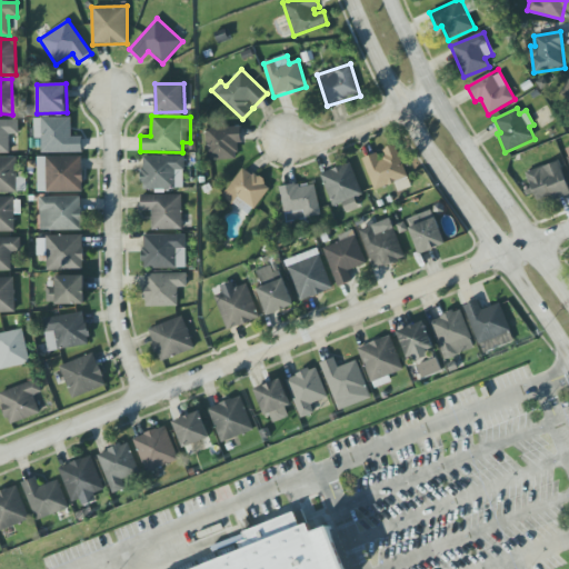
[(71,117),(33,118),(33,139),(41,139),(41,153),(82,152),(82,137),(71,137),(71,117)]
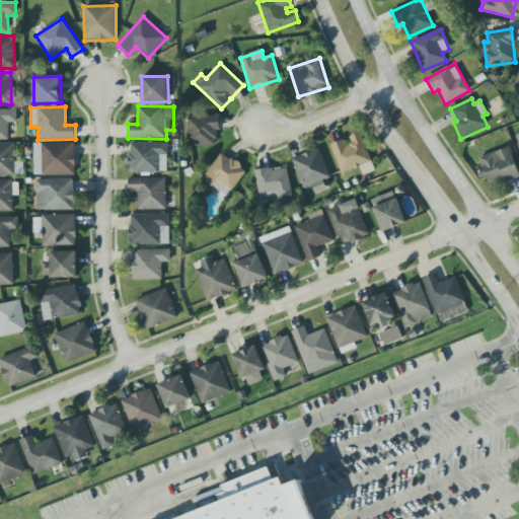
[(0,140),(9,140),(9,123),(16,123),(17,110),(0,109),(0,140)]
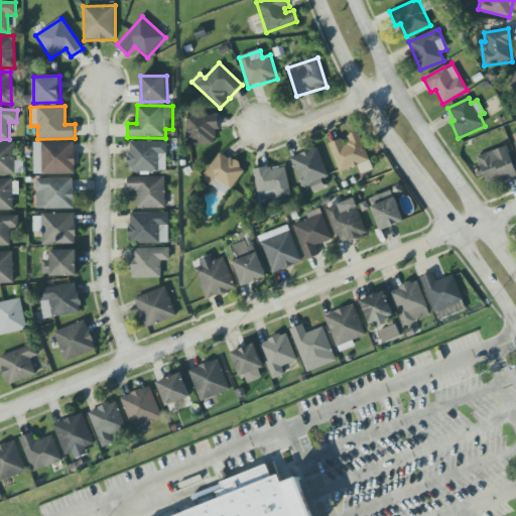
[(188,145),(218,144),(217,116),(187,116),(188,145)]
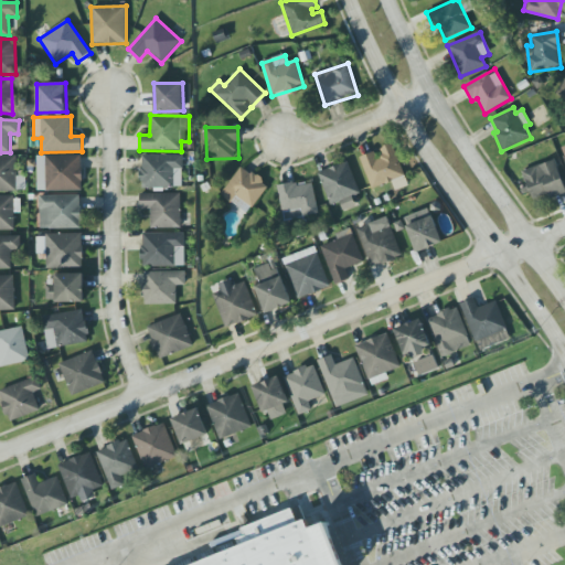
[(371,188),(405,177),(394,144),(377,149),(377,151),(361,157),(371,188)]
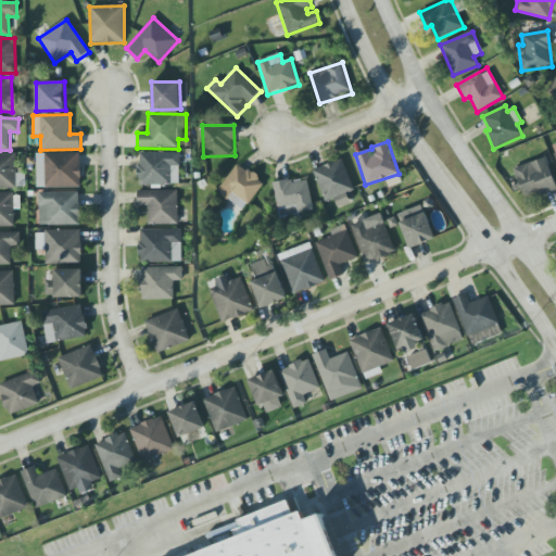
[(139,186),(180,185),(179,152),(139,153),(139,186)]
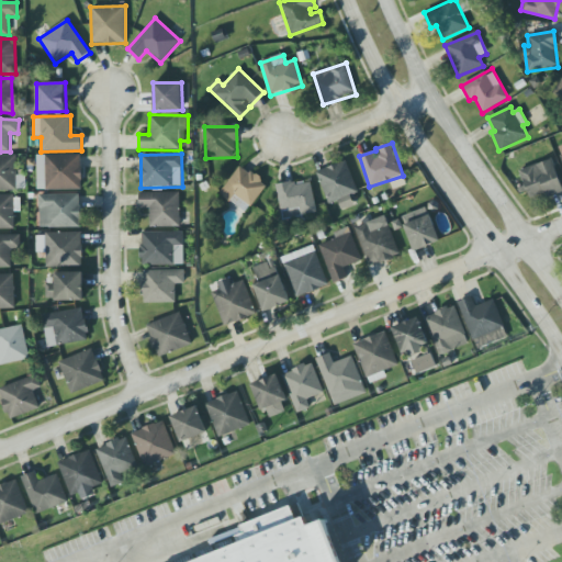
[(0,155),(0,189),(19,189),(18,155),(0,155)]
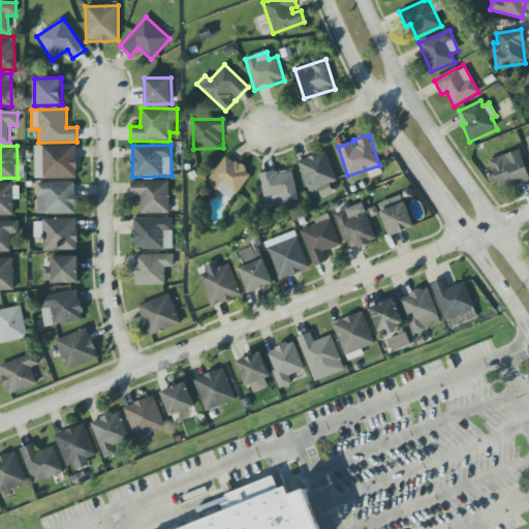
[(35,180),(78,179),(76,146),(34,147),(35,180)]
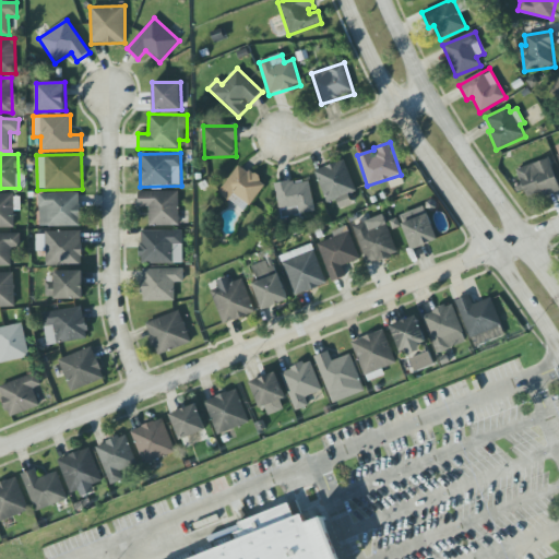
[(558,189),(558,186),(549,158),(516,169),(527,201),(558,189)]
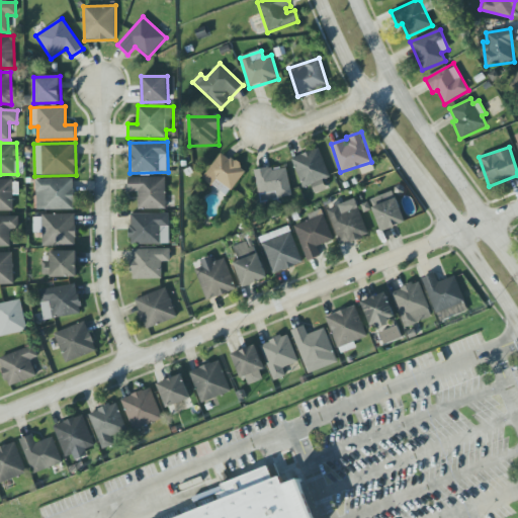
[(331,177),(319,148),(292,159),(304,188),(312,185),(315,191),(325,187),(323,181),(331,177)]
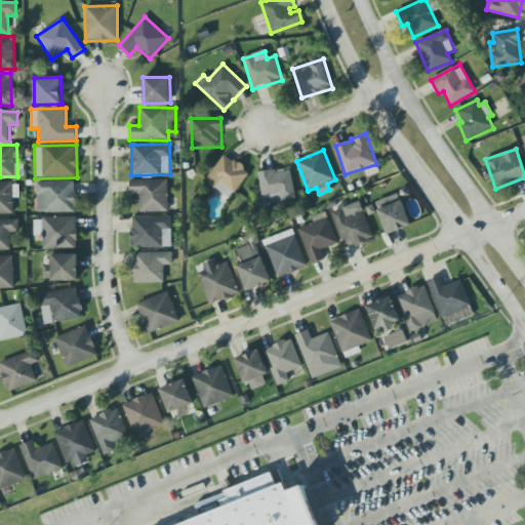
[(243,167),(225,154),(205,182),(231,199),(248,173),(242,169),(243,167)]
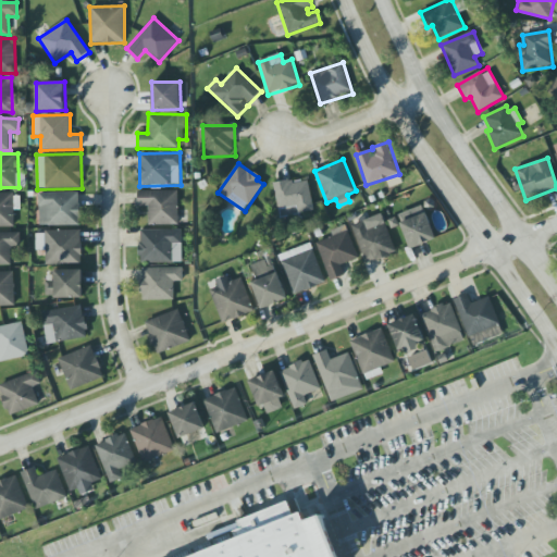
[(280,218),(314,212),(308,178),(274,185),(280,218)]
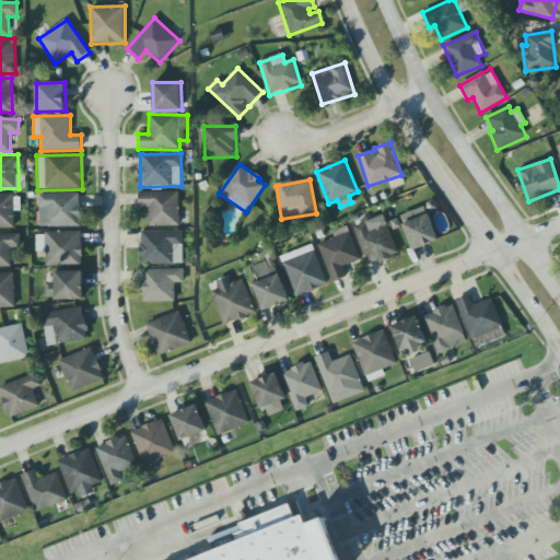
[(179,191),(139,193),(139,208),(149,208),(149,226),(179,226),(179,191)]
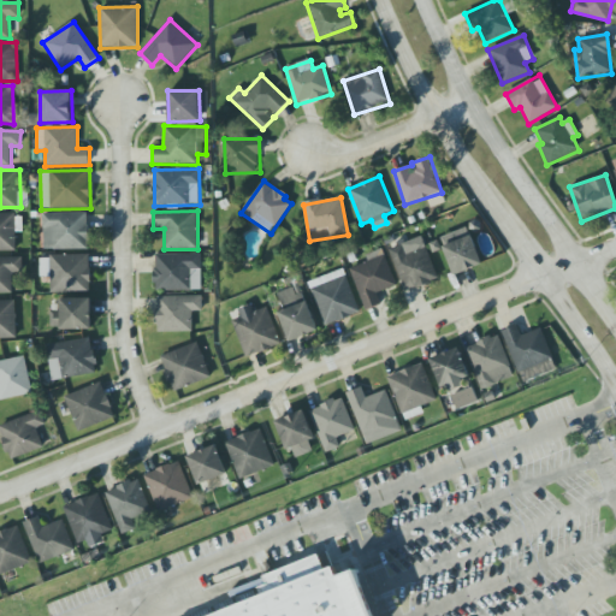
[(0,250),(16,252),(16,231),(22,231),(22,214),(0,213),(0,250)]
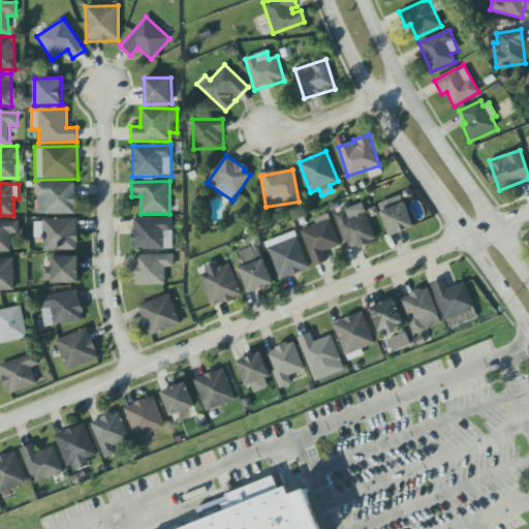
[(36,184),(37,215),(76,214),(75,183),(36,184)]
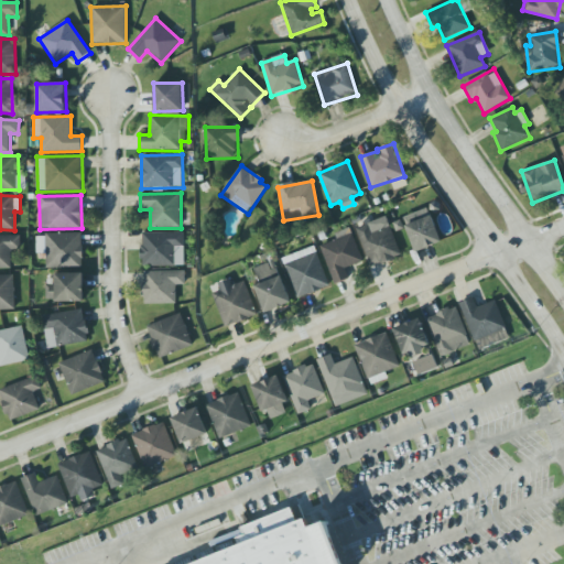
[(402,219),(416,252),(442,241),(429,208),(402,219)]
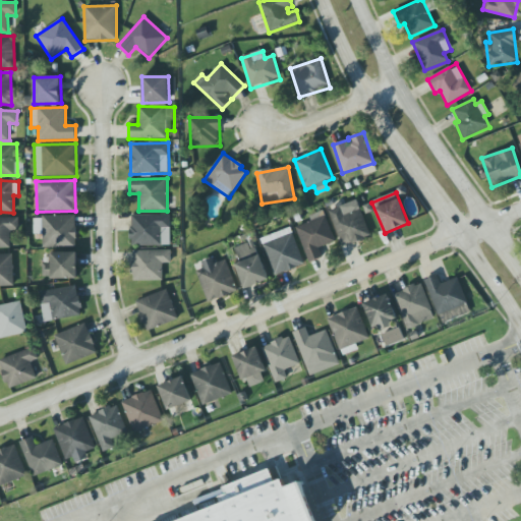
[(330,209),(340,246),(369,238),(359,201),(330,209)]
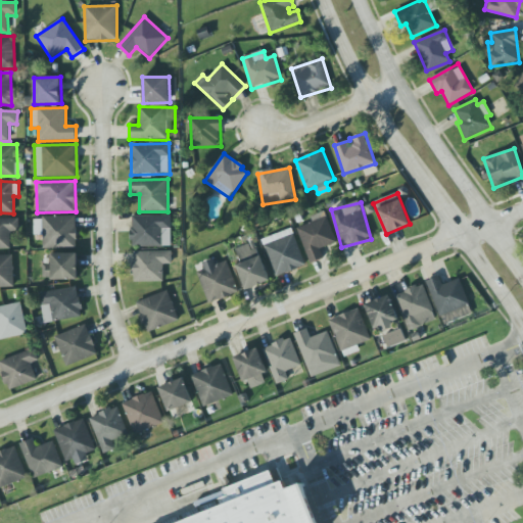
[(310,264),(324,258),(321,249),(336,244),(326,211),(310,217),(313,223),(298,227),(310,264)]
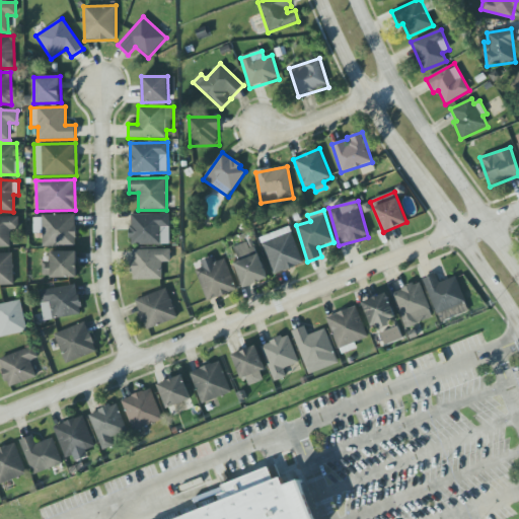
[(169,214),(130,215),(131,245),(170,244),(169,214)]
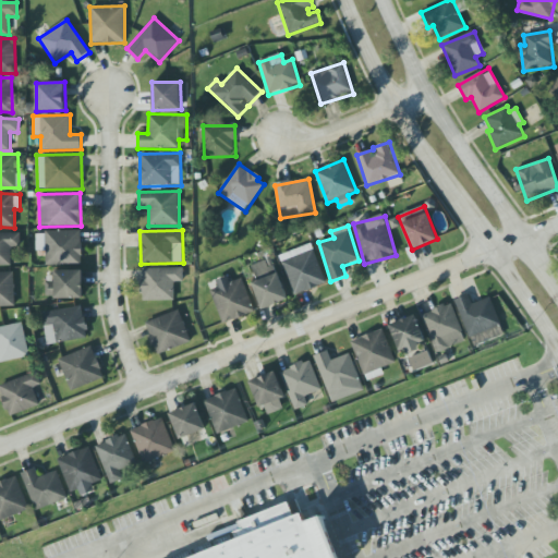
[(20,233),(0,233),(0,266),(13,266),(12,249),(20,249),(20,233)]
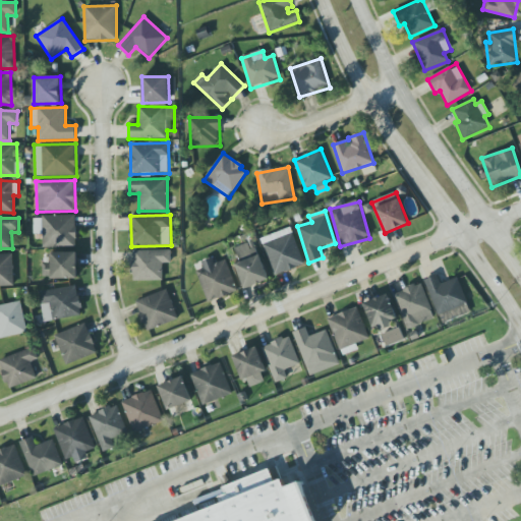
[(262,237),(273,275),(303,267),(292,228),(262,237)]
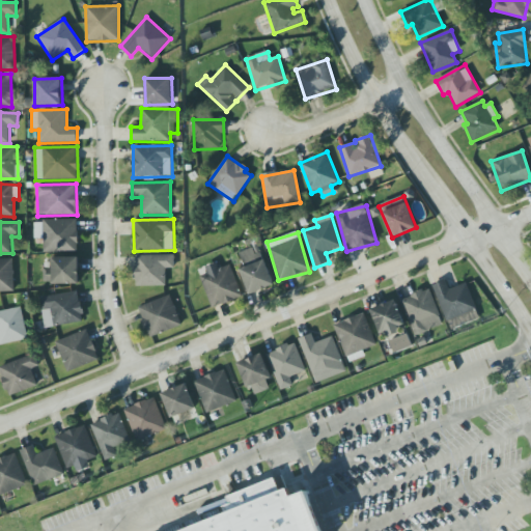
[(274,285),(258,246),(239,253),(245,268),(240,270),(250,295),(274,285)]
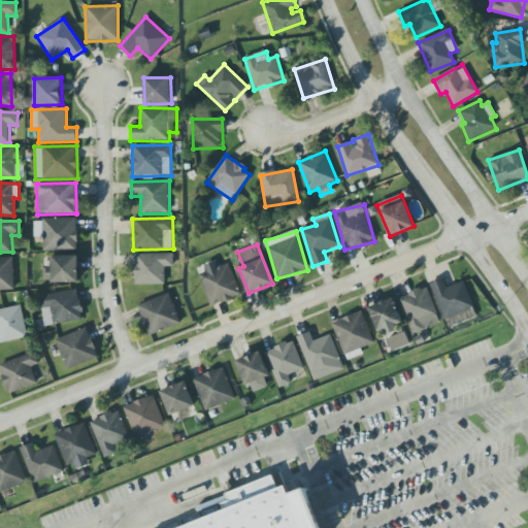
[(165,285),(165,267),(173,267),(173,254),(134,254),(134,285),(165,285)]
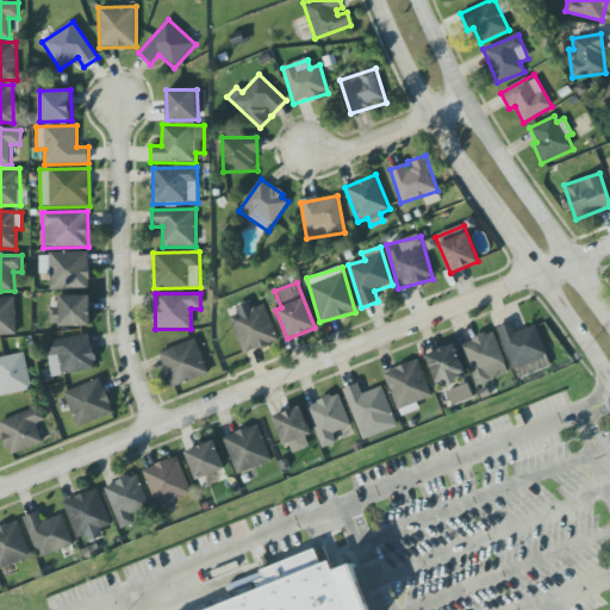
[(91,296),(60,297),(60,309),(51,309),(51,327),(92,325),(91,296)]
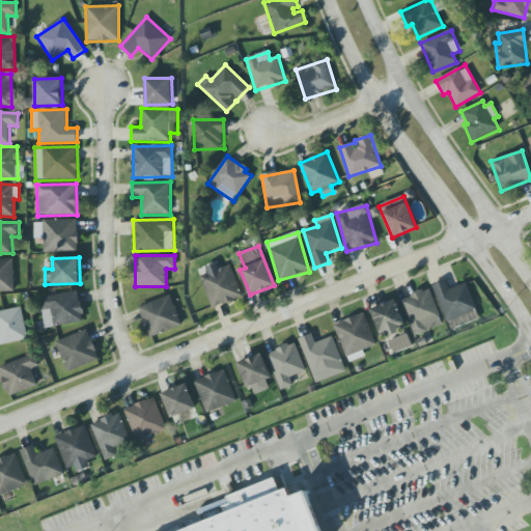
[(0,259),(0,291),(15,292),(14,259),(0,259)]
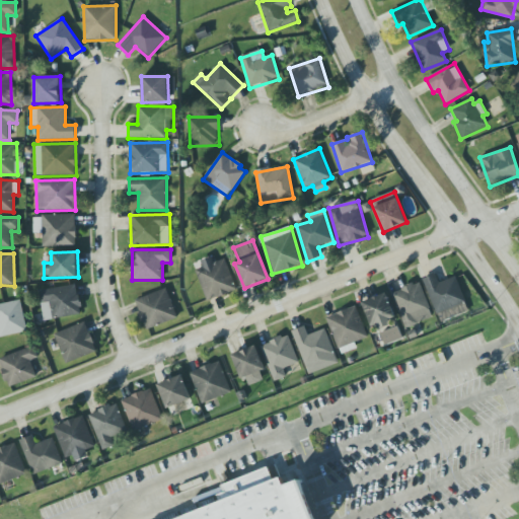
[(225,258),(214,263),(212,256),(201,261),(203,268),(196,271),(207,301),(236,290),(225,258)]
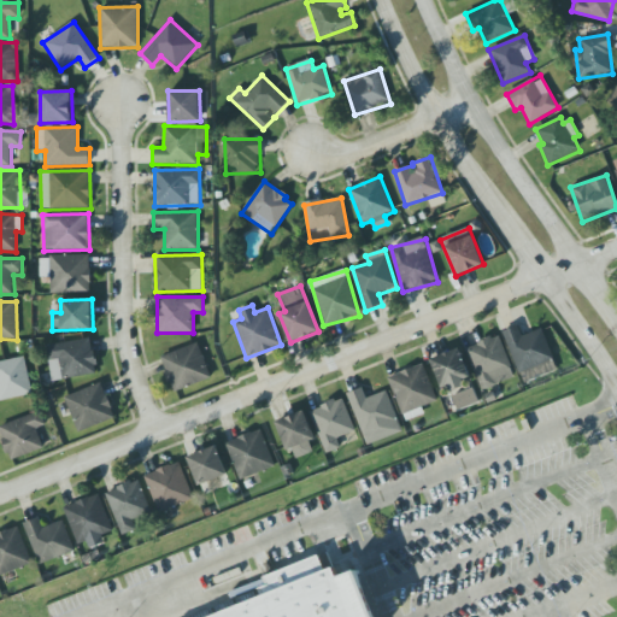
[(542,329),(523,336),(518,325),(503,333),(519,374),(554,359),(542,329)]
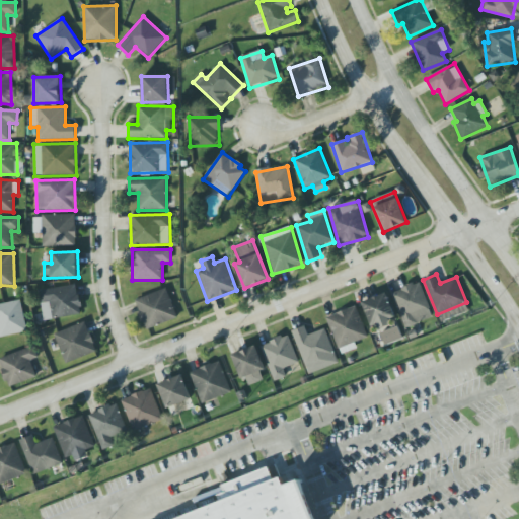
[(419,282),(391,293),(405,328),(433,317),(419,282)]
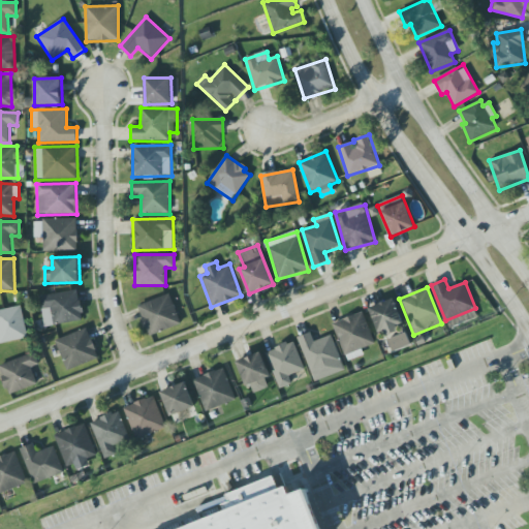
[(84,320),(79,289),(39,297),(45,328),(84,320)]
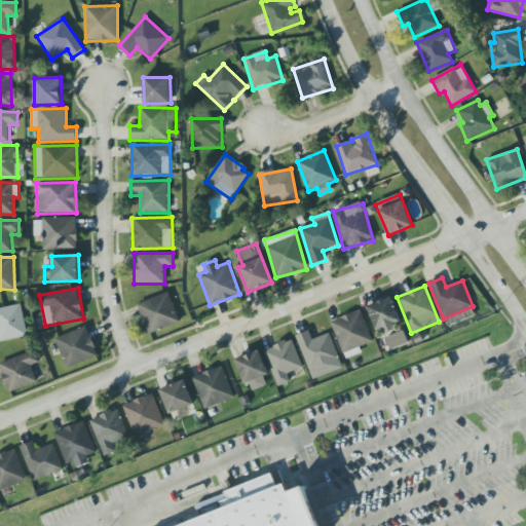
[(149,335),(181,323),(168,292),(137,305),(149,335)]
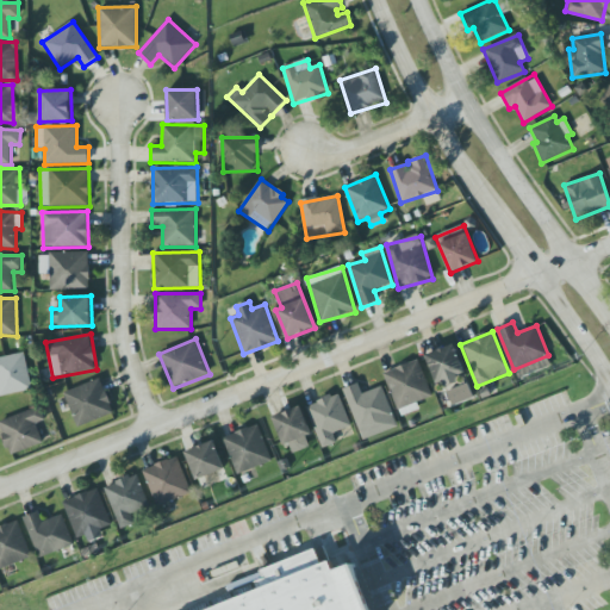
[(444,379),(446,384),(465,379),(456,346),(427,353),(434,381),(444,379)]
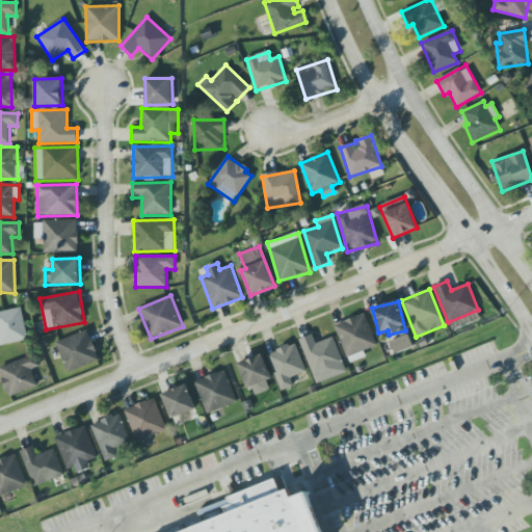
[(0,312),(0,345),(28,340),(21,308),(0,312)]
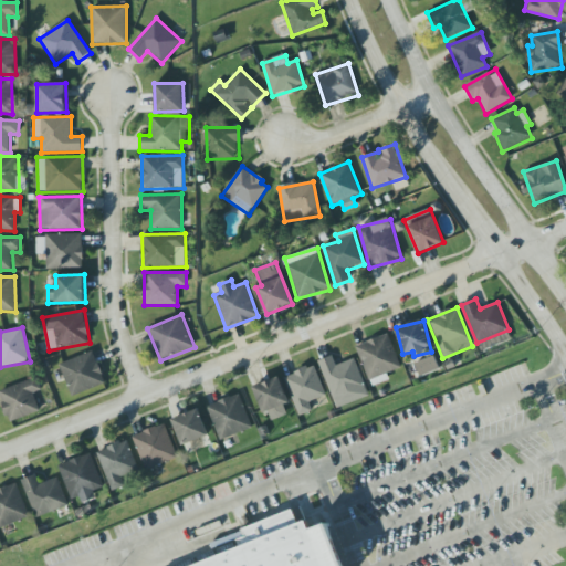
[(356,346),(371,387),(389,379),(387,374),(401,368),(388,334),(356,346)]
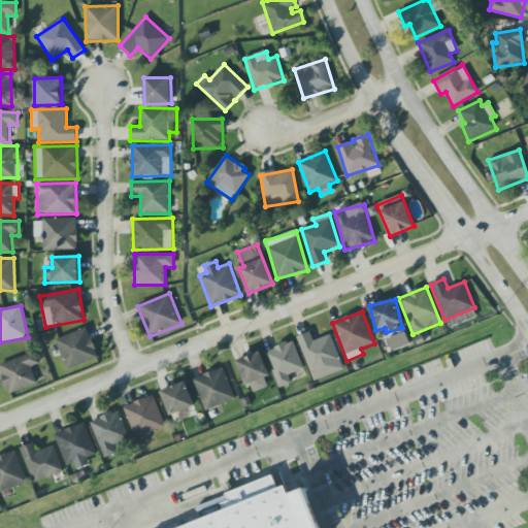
[(99,358),(88,327),(56,339),(67,370),(99,358)]
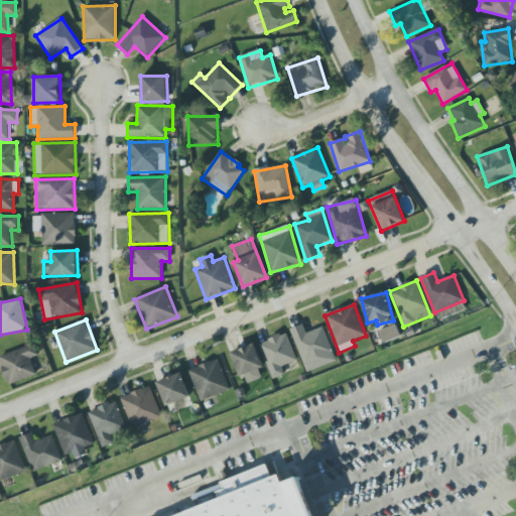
[(306,334),(303,325),(290,330),(303,364),(333,353),(323,328),(306,334)]
